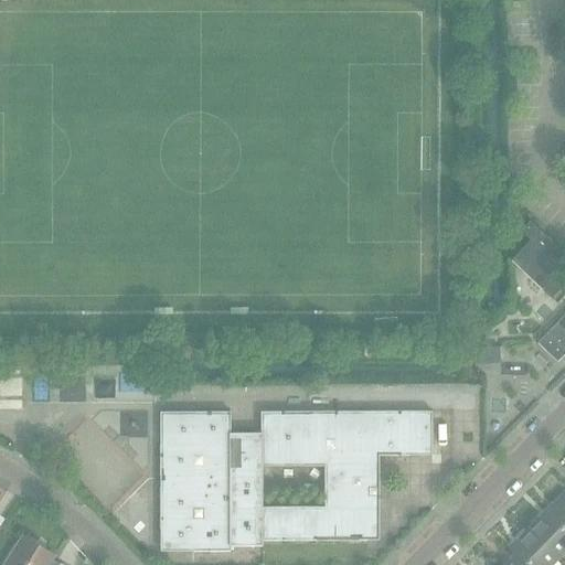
[(564,263),(564,254),(529,220),(520,230),(530,240),(510,259),(551,298),(564,283),(564,273),(560,268),(564,263)]
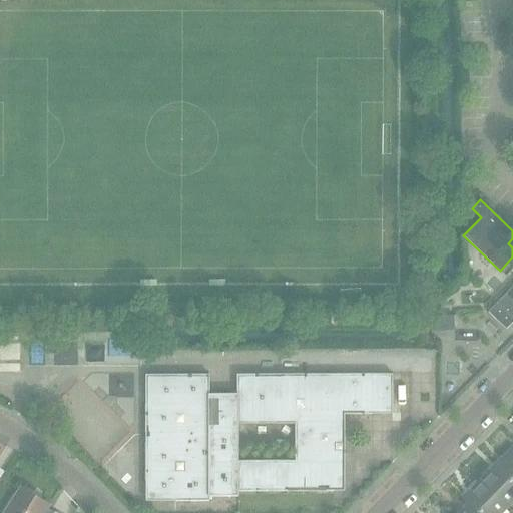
[(512,284),(487,311),(505,329),(512,320),(512,284)]
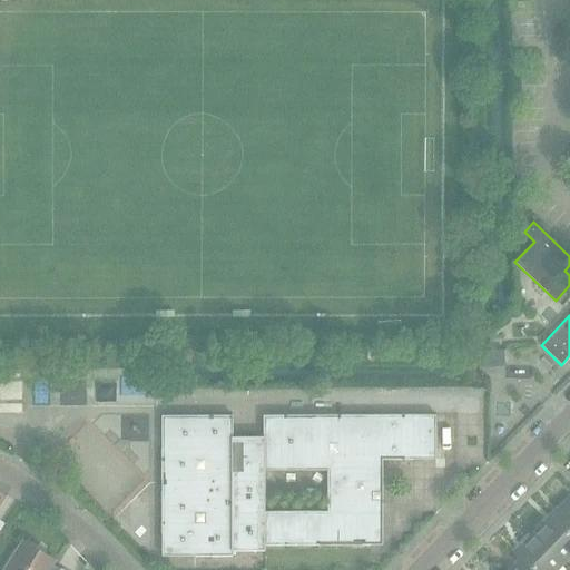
[(382,459),(435,459),(435,414),(263,414),(263,436),(232,436),(232,415),(161,415),(161,556),(233,556),(233,550),(264,550),(264,544),(382,544),(382,459)]
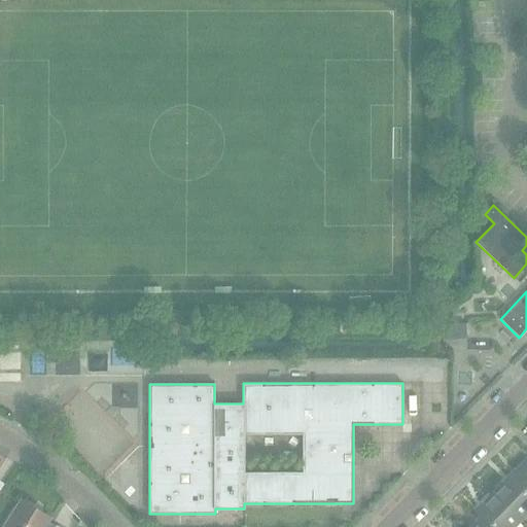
[(510,476),(526,491),(526,459),(526,458),(510,476)]
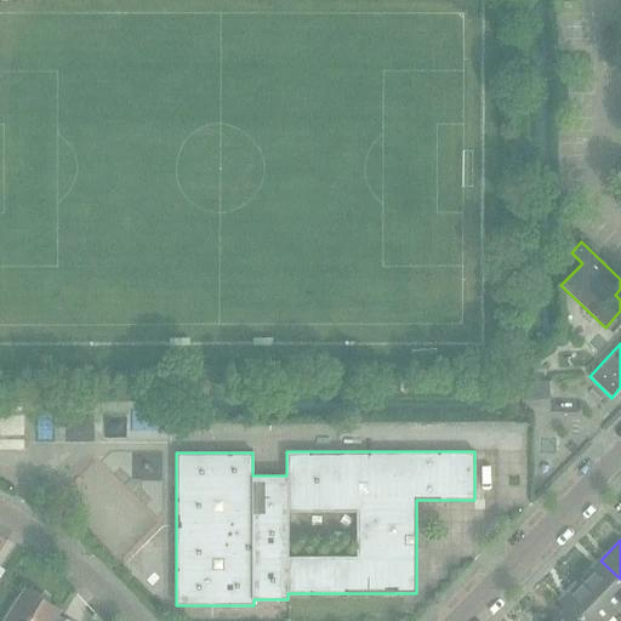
[(620,579),(600,560),(580,581),(614,611),(620,604),(620,579)]
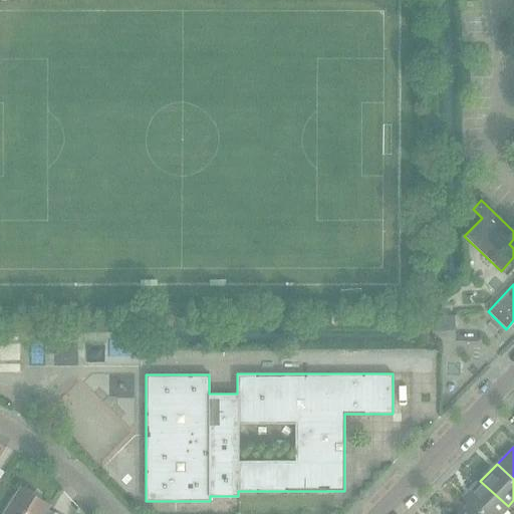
[(464,498),(469,503),(481,513),(500,513),(508,506),(480,481),(464,498)]
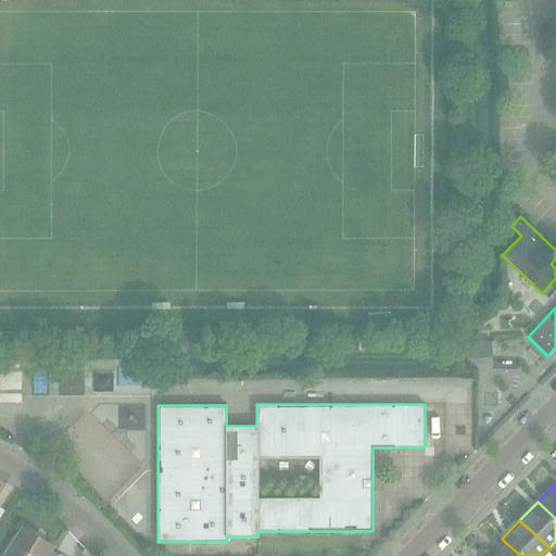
[(47,555),(53,546),(22,527),(2,555),(47,555)]
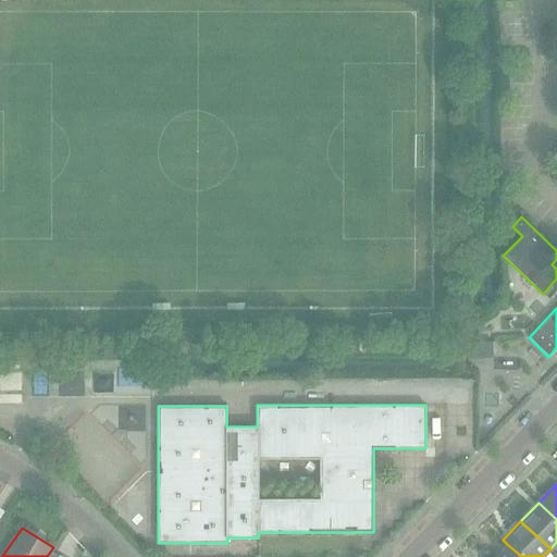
[(521,556),(508,545),(497,556),(521,556)]
